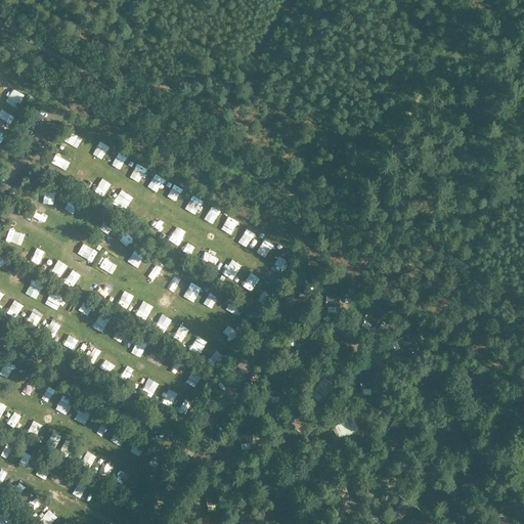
[(11,89),(3,98),(11,105),(19,96),(11,89)]
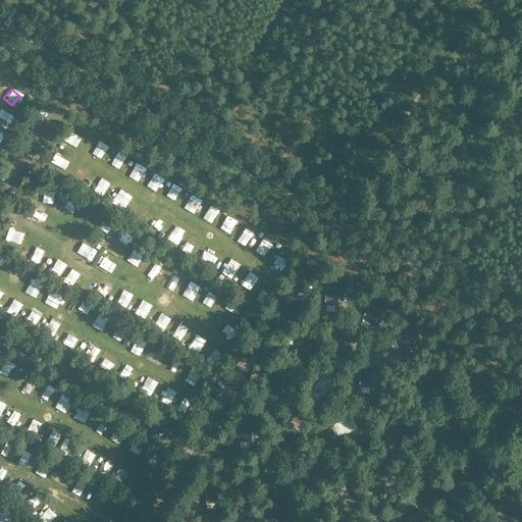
[(66,145),(71,135),(65,132),(60,142),(66,145)]
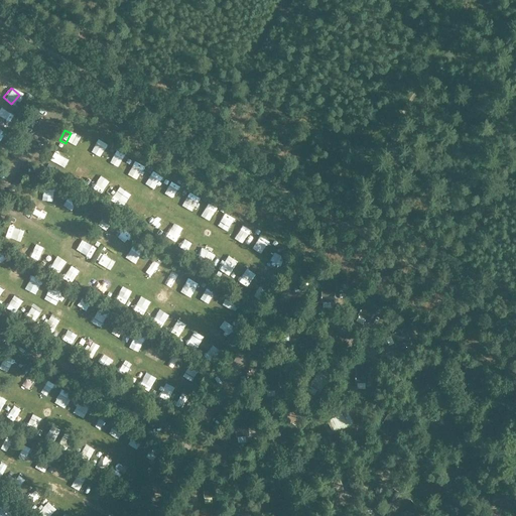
[(75,147),(78,137),(70,134),(67,144),(75,147)]
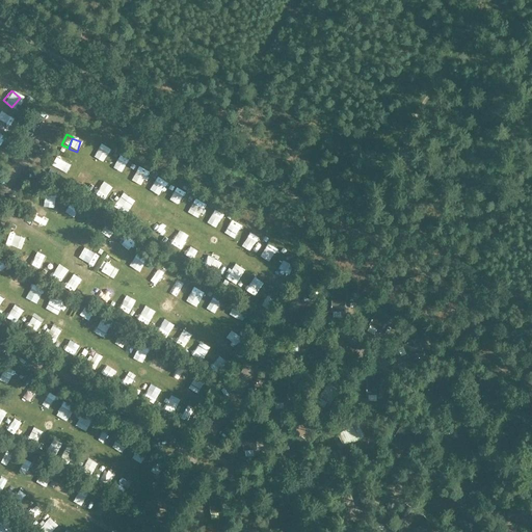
[(96,155),(107,159),(111,149),(100,144),(96,155)]
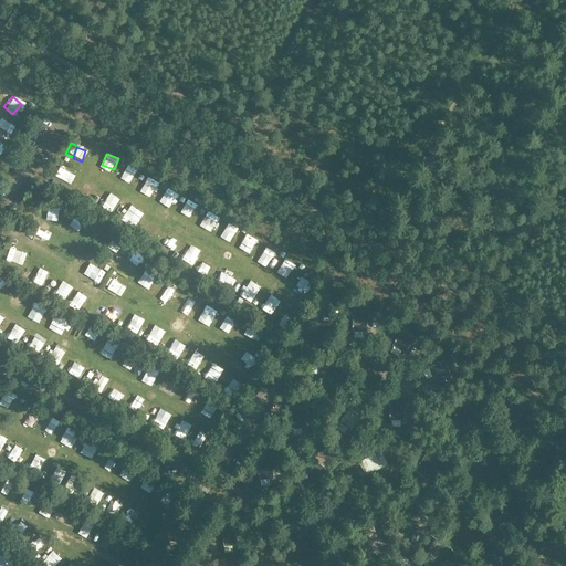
[(130,181),(137,170),(127,165),(121,175),(130,181)]
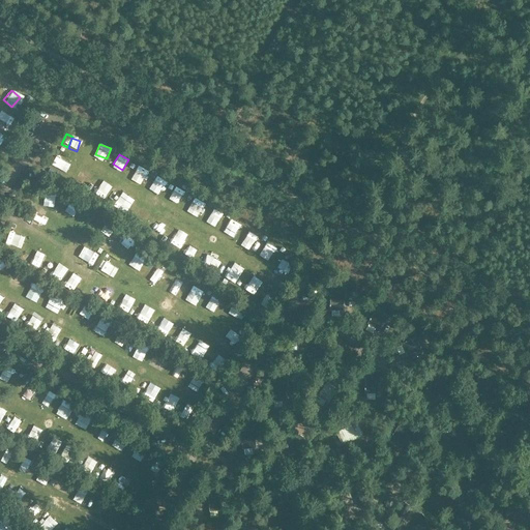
[(50,164),(59,169),(63,159),(54,155),(50,164)]
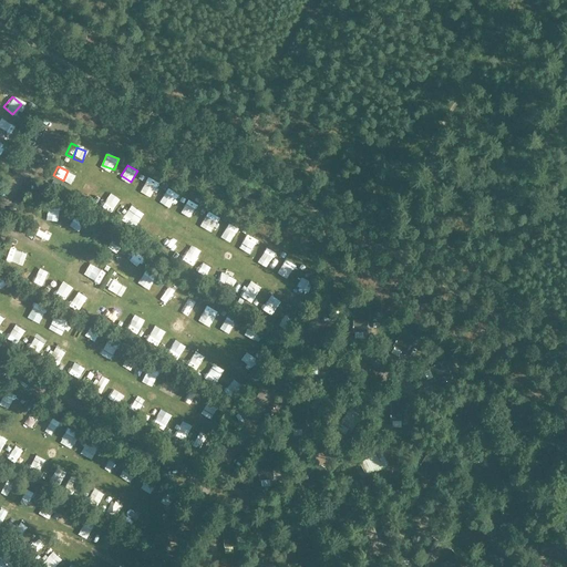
[(146,177),(142,188),(155,194),(160,183),(146,177)]
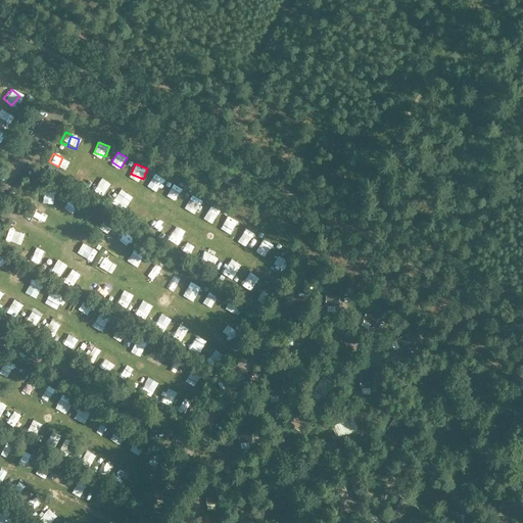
[(81,171),(77,178),(85,184),(89,177),(81,171)]
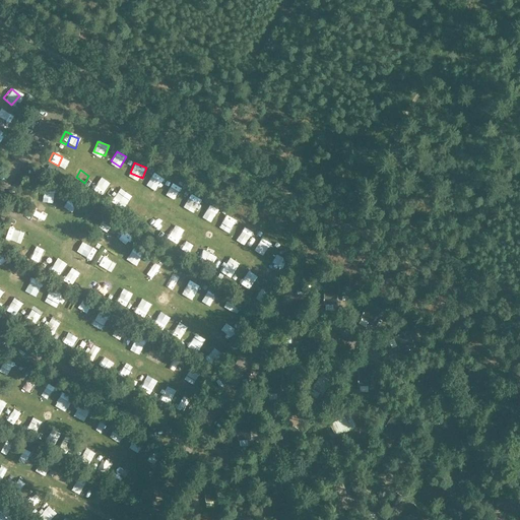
[(152,174),(149,183),(159,187),(163,177),(152,174)]
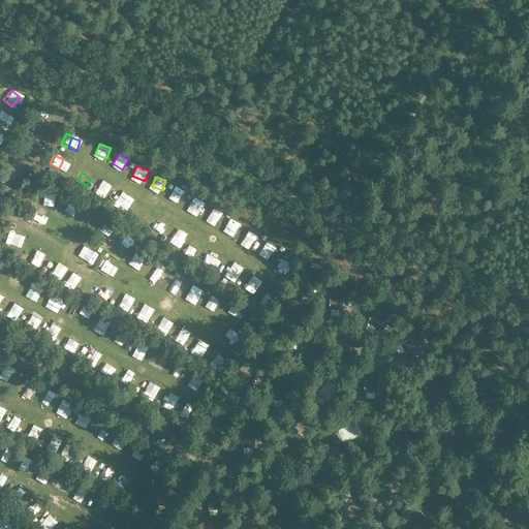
[(102,179),(94,192),(103,197),(112,185),(102,179)]
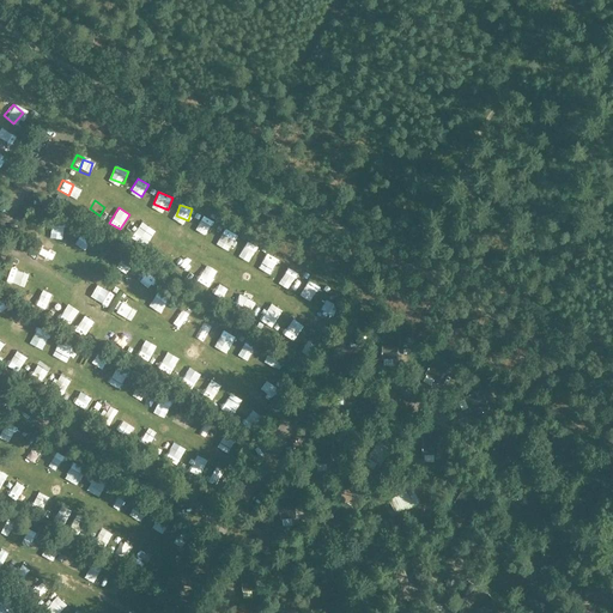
[(198,226),(211,232),(214,223),(201,217),(198,226)]
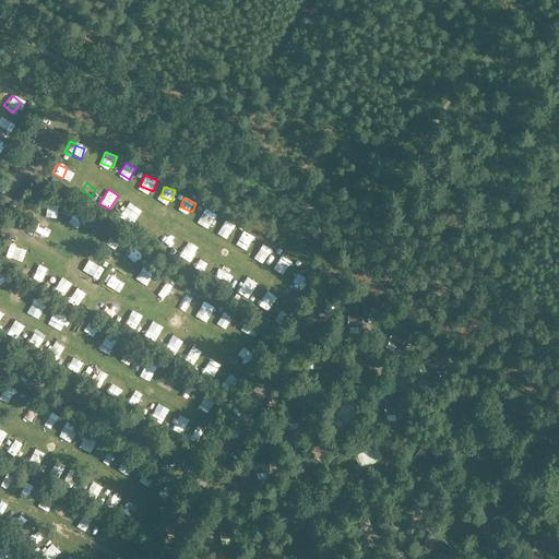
[(134,222),(142,211),(131,203),(123,214),(134,222)]
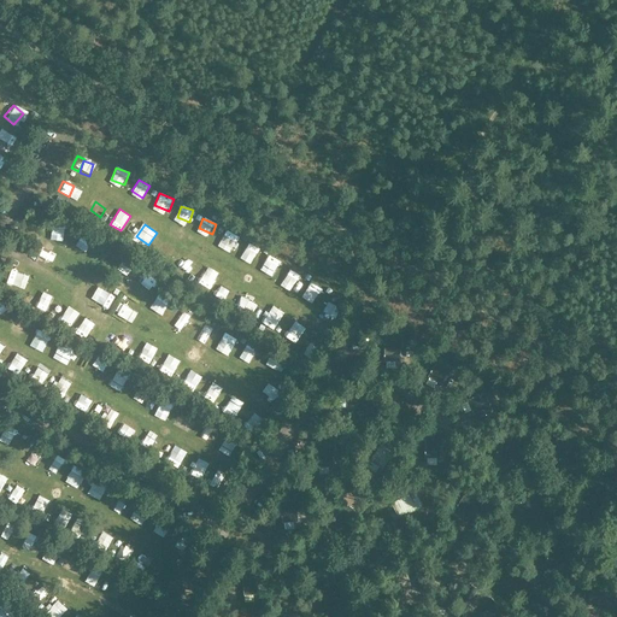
[(230,248),(238,236),(227,230),(219,242),(230,248)]
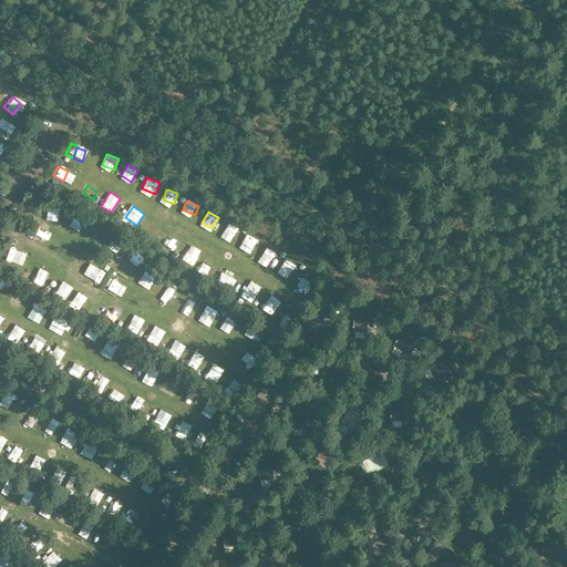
[(69,228),(82,230),(84,219),(71,217),(69,228)]
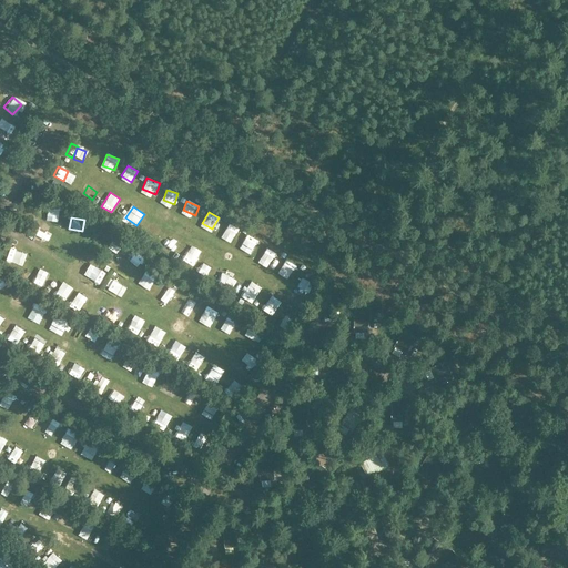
[(224,230),(236,236),(240,230),(227,224),(224,230)]
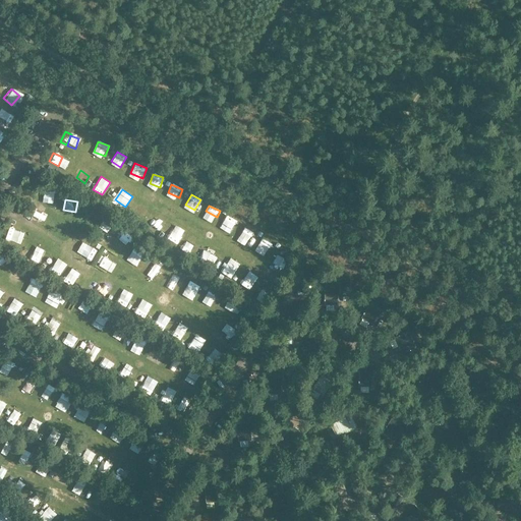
[(131,216),(143,221),(148,212),(135,207),(131,216)]
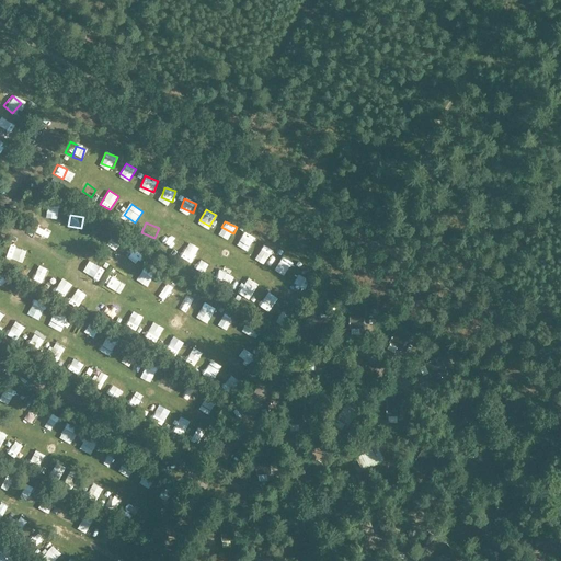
[(32,224),(26,233),(33,237),(38,227),(32,224)]
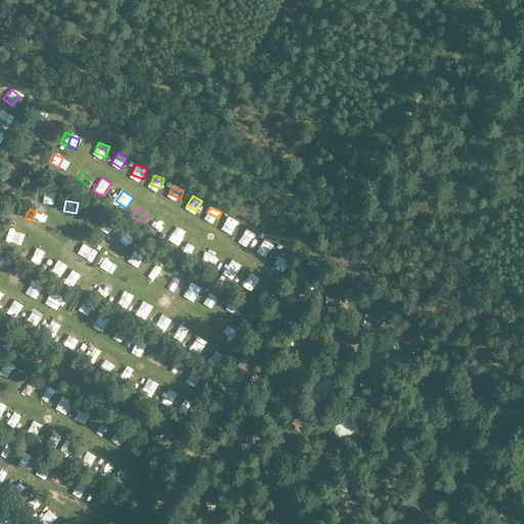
[(107,219),(100,226),(111,235),(117,228),(107,219)]
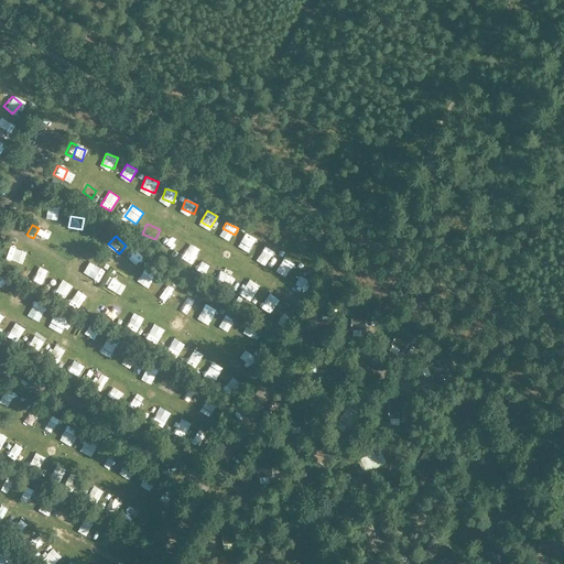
[(162,247),(172,252),(179,242),(169,236),(162,247)]
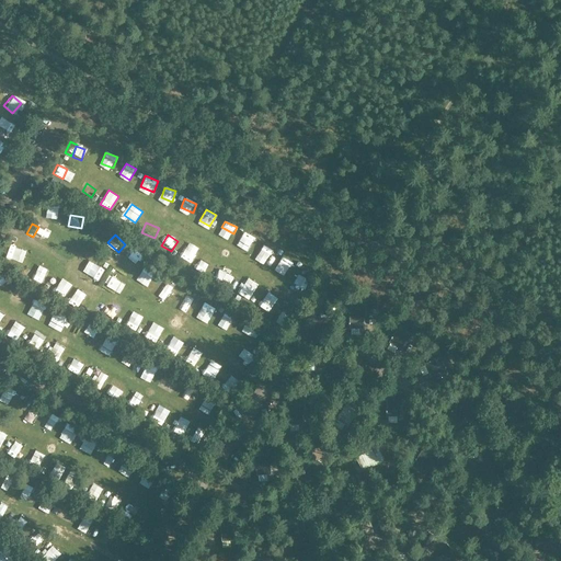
[(6,259),(18,261),(21,248),(8,245),(6,259)]
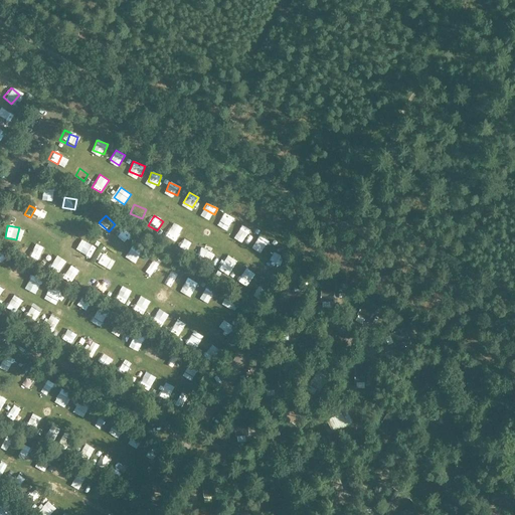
[(242,225),(236,235),(246,241),(252,231),(242,225)]
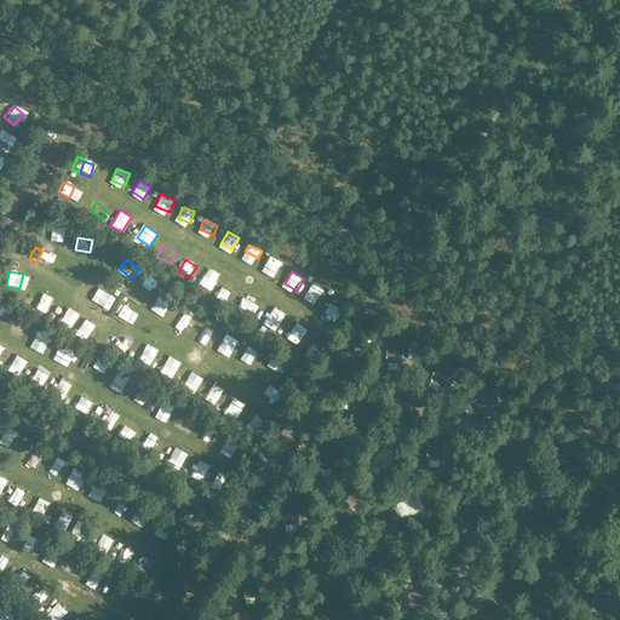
[(97,282),(78,314),(97,325),(115,293),(97,282)]
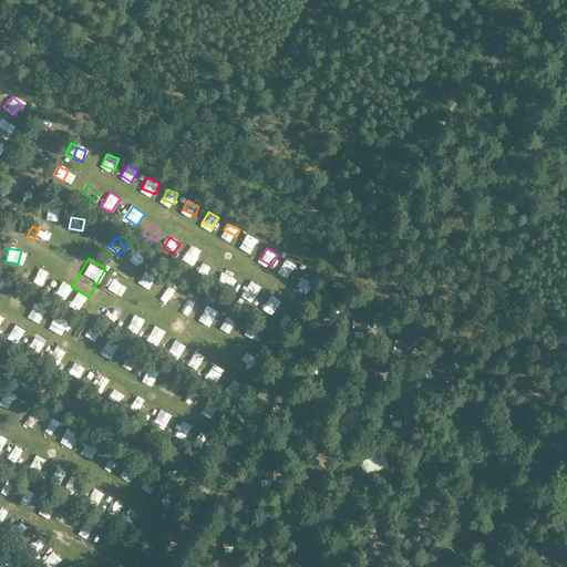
[(208,260),(202,274),(213,279),(219,265),(208,260)]
